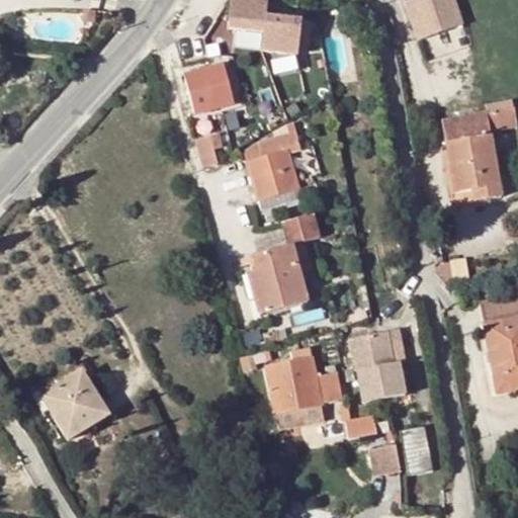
[(236,0),(233,38),(268,41),(267,60),(304,62),(306,23),(270,21),(271,3),(236,0)]
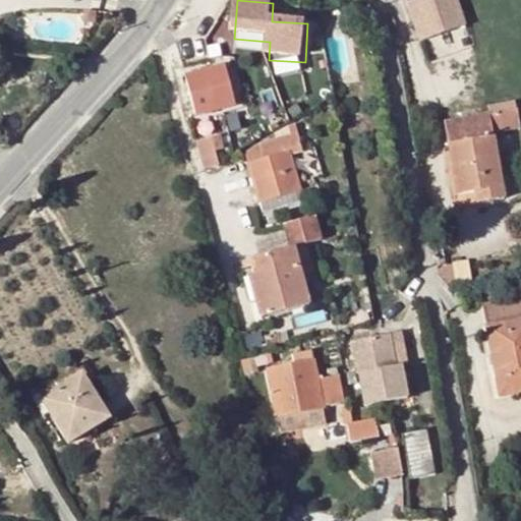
[(414,0),(409,2),(422,41),(466,25),(456,0),(414,0)]
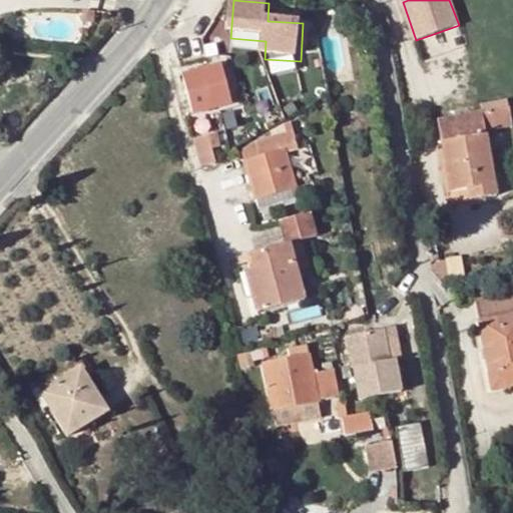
[(219,63),(181,72),(190,111),(229,102),(219,63)]
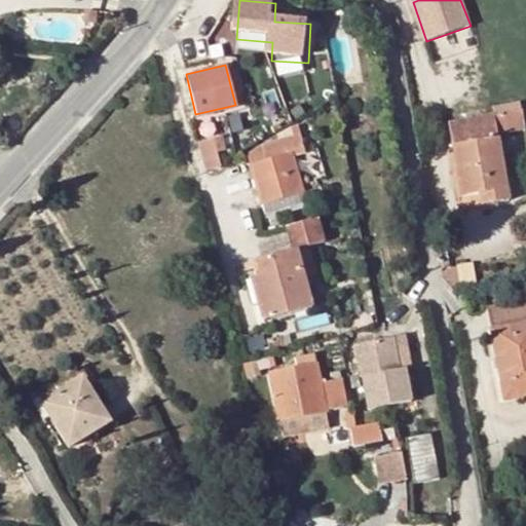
[(493,114),(497,135),(525,128),(525,125),(523,109),(522,101),(492,106),(493,114)]
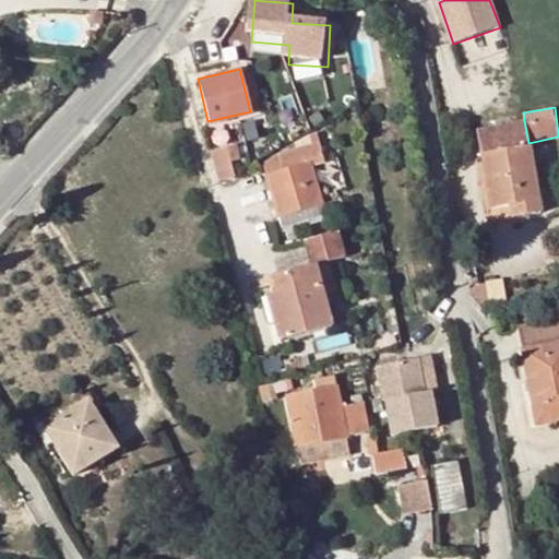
[(542,213),(528,143),(524,121),(477,129),(492,210),(509,206),(519,205),(520,216),(542,213)]
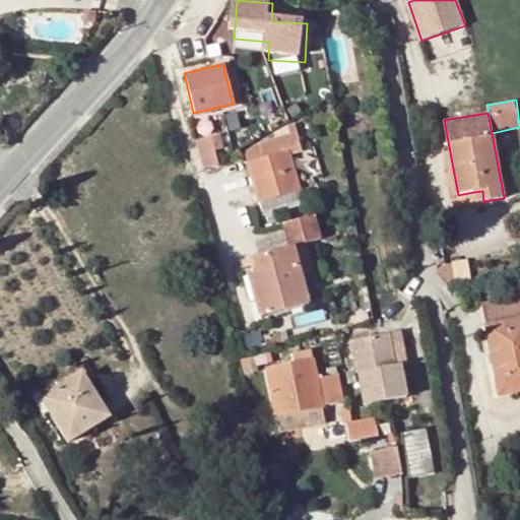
[(193,128),(203,167),(217,164),(213,149),(220,147),(214,122),(193,128)]
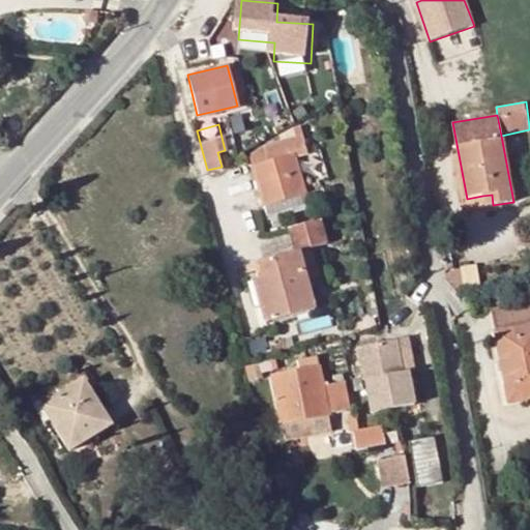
[(306,153),(303,136),(262,145),(263,151),(249,155),(262,206),(303,196),(294,156),(306,153)]
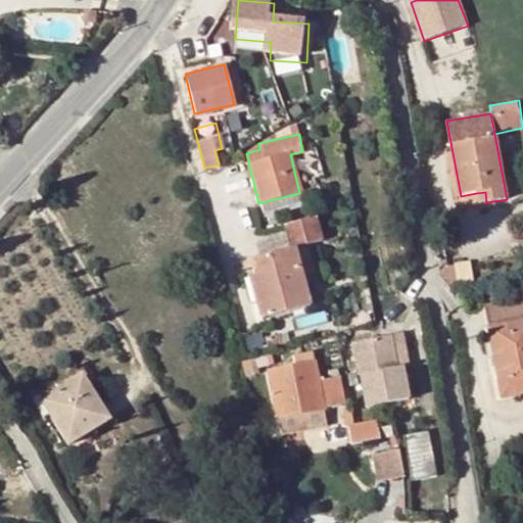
[(477,203),(486,202),(485,192),(476,193),(477,203)]
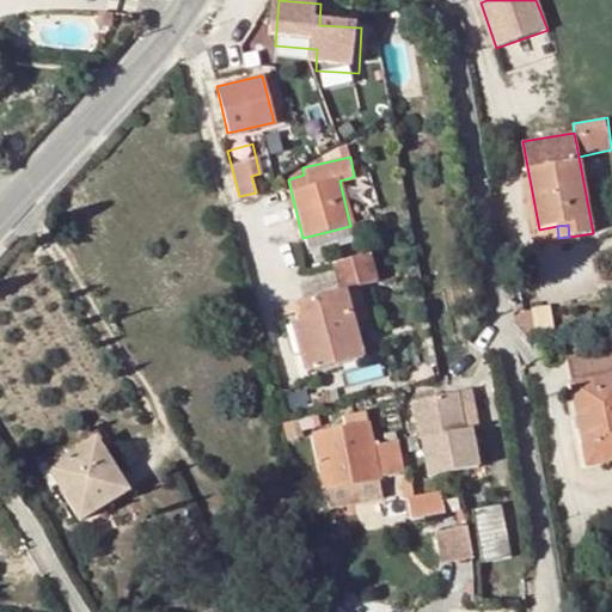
[(303,238),(307,252),(354,240),(350,226),(303,238)]
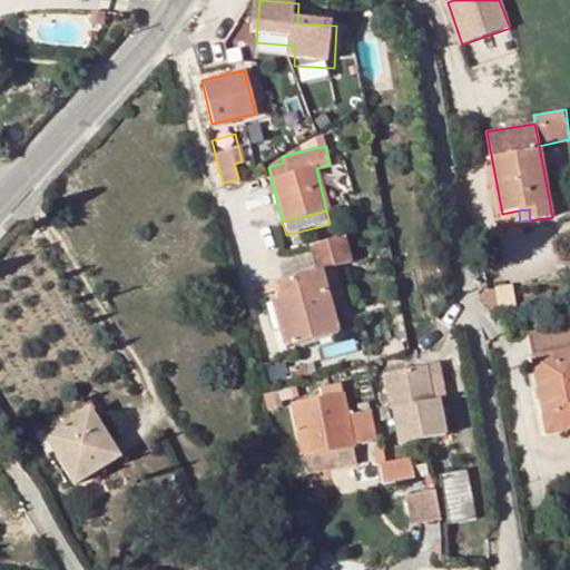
[(519,210),(502,214),(495,215),(498,226),(520,222),(519,210)]
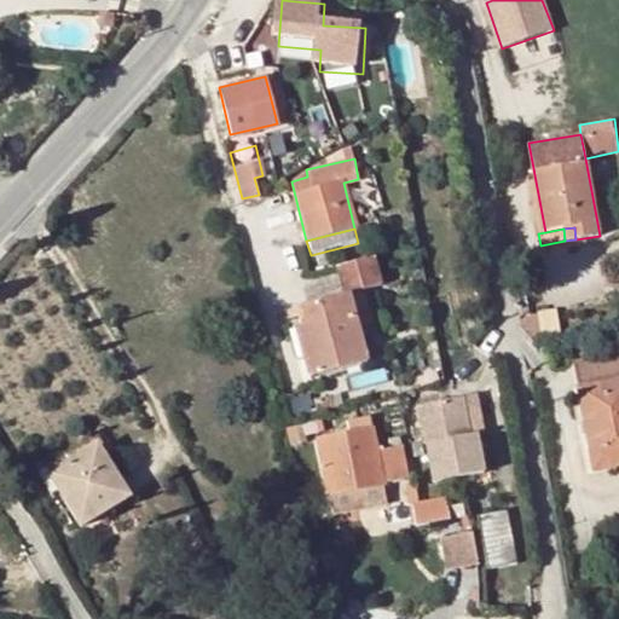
[(372,254),(335,265),(343,293),(300,306),(305,322),(312,350),(301,353),(307,376),(366,359),(348,291),(380,282),(372,254)]
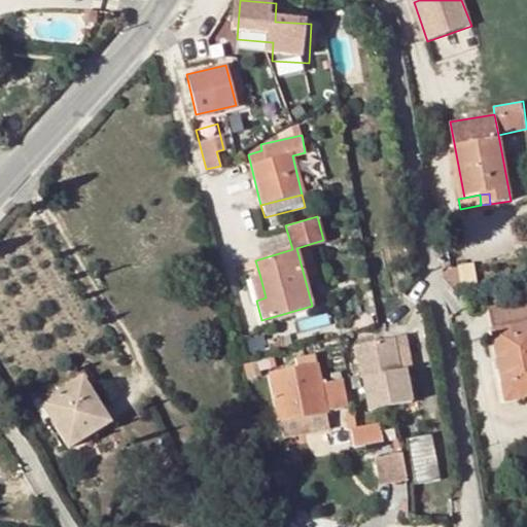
[(251,303),(256,301),(266,297),(259,274),(244,278),(251,303)]
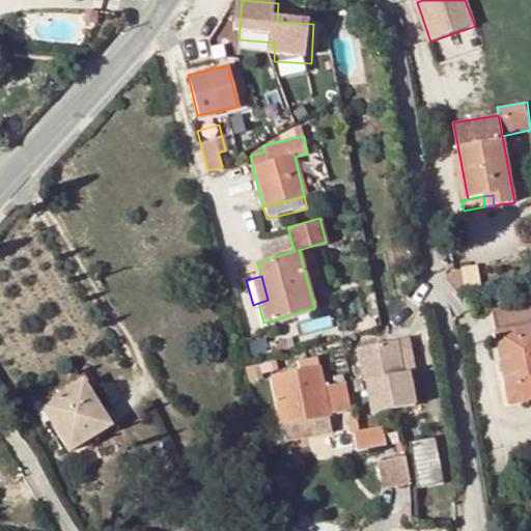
[(530,306),(493,313),(509,406),(530,402),(529,393),(530,393),(530,306)]
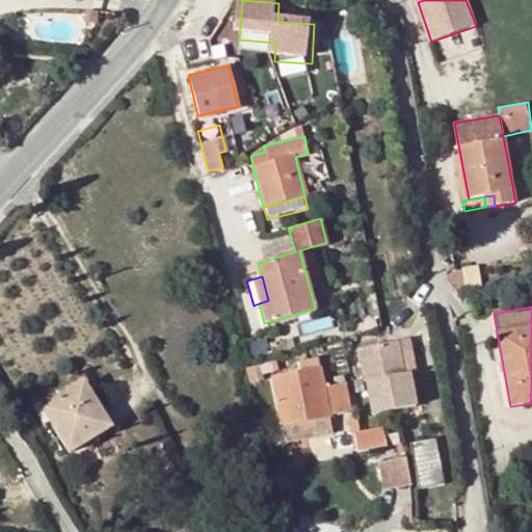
[(398,340),(387,342),(399,409),(417,405),(409,370),(405,372),(398,340)]
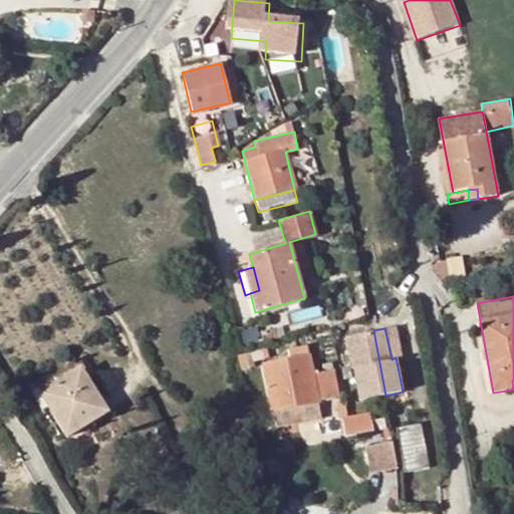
[(386,396),(373,330),(348,335),(360,401),(386,396)]
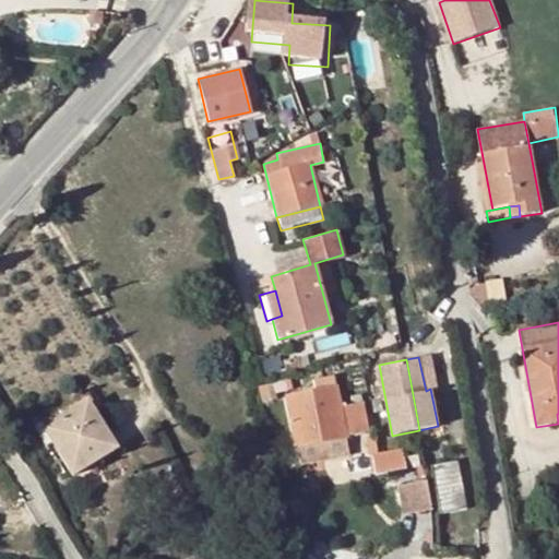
[(296,445),(346,437),(370,432),(365,402),(340,406),(335,388),(287,396),(296,445)]
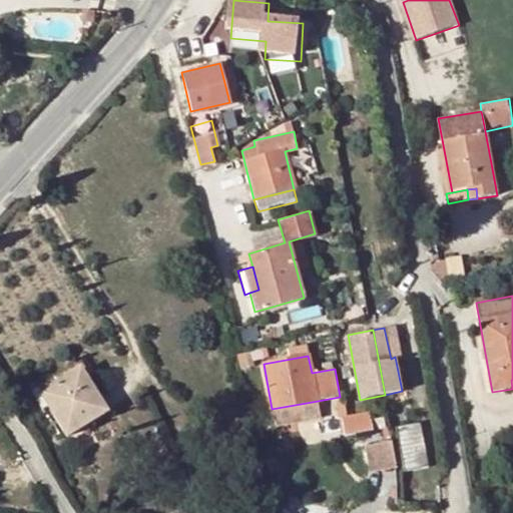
[(79,370),(40,394),(67,436),(106,411),(79,370)]
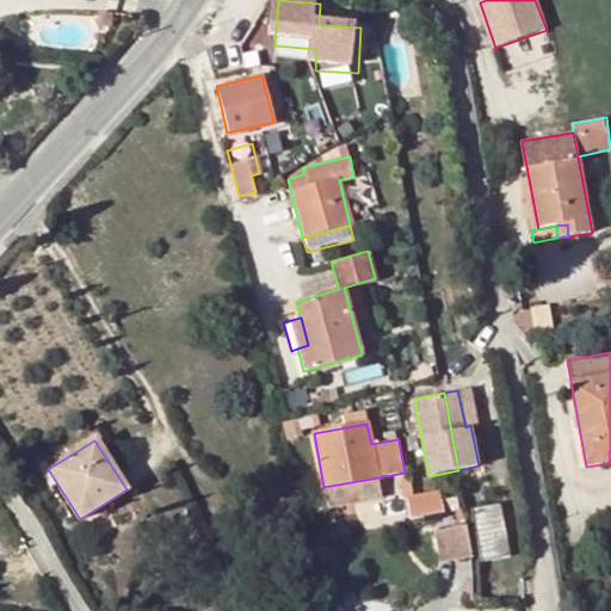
[(378,477),(323,487),(328,505),(381,494),(378,477)]
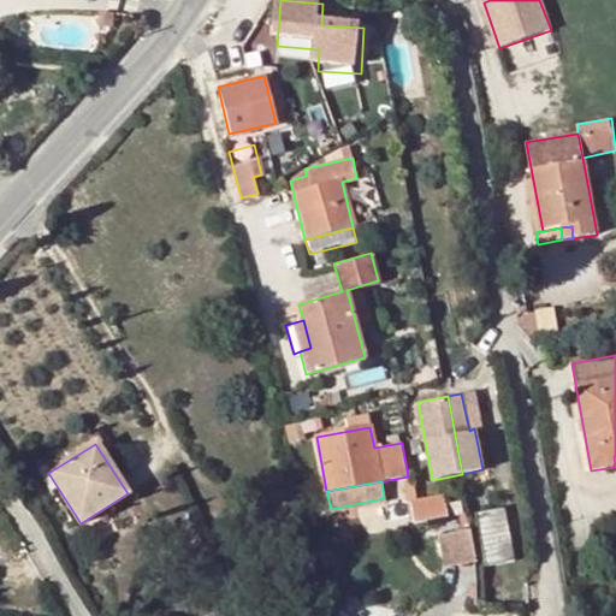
[(443,495),(420,499),(410,502),(414,522),(446,516),(443,495)]
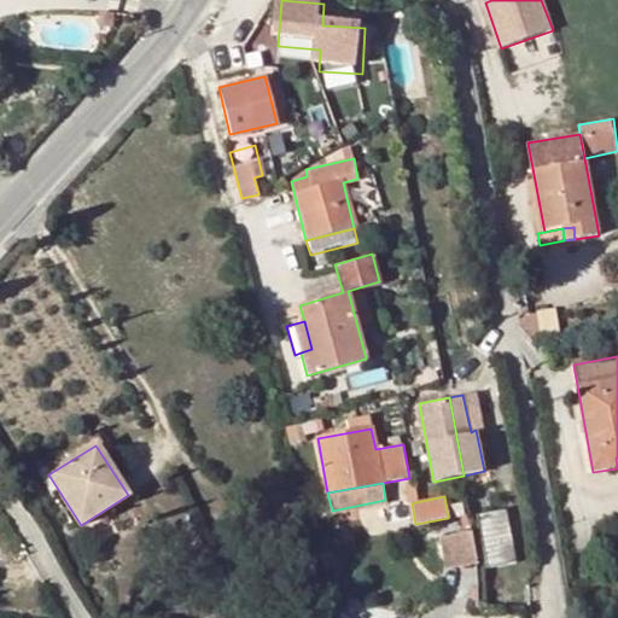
[(507,508),(478,514),(487,566),(517,561),(507,508)]
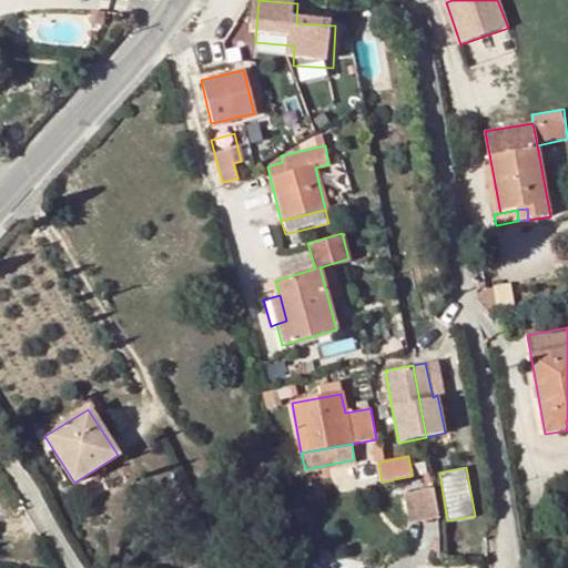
[(405,496),(412,524),(442,517),(435,489),(405,496)]
